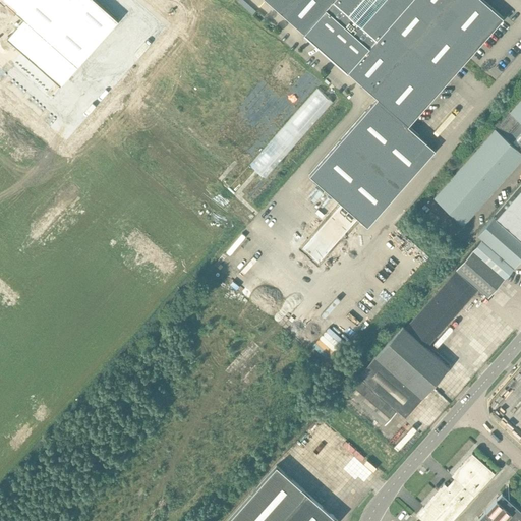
[(96,0),(0,0),(4,3),(5,2),(22,18),(6,38),(60,85),(118,20),(96,0)]
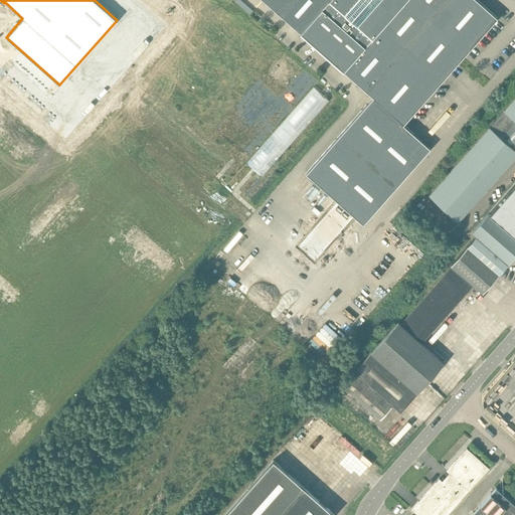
[(263,0),(372,97),(305,173),(362,223),(430,148),(402,124),(497,18),(477,0),(263,0)]
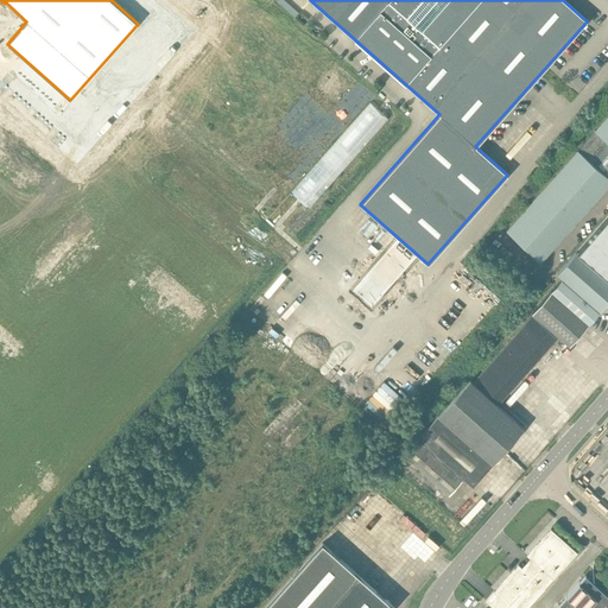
[(540,261),(607,185),(607,115),(595,131),(506,230),(540,261)]
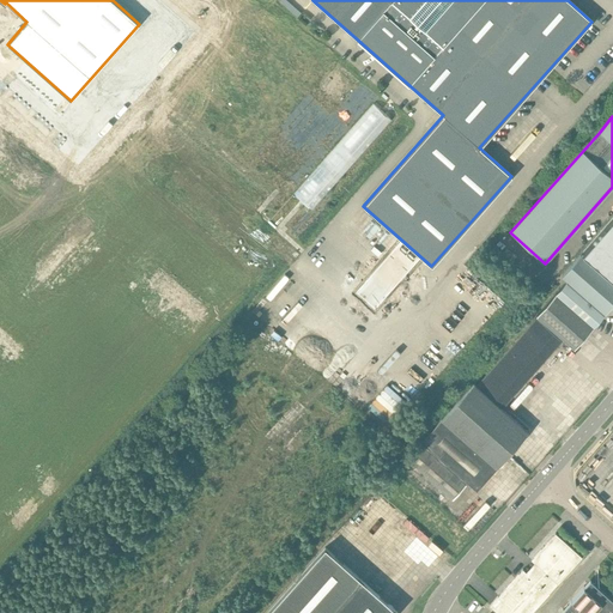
[(612,217),(583,250),(612,277),(612,217)]
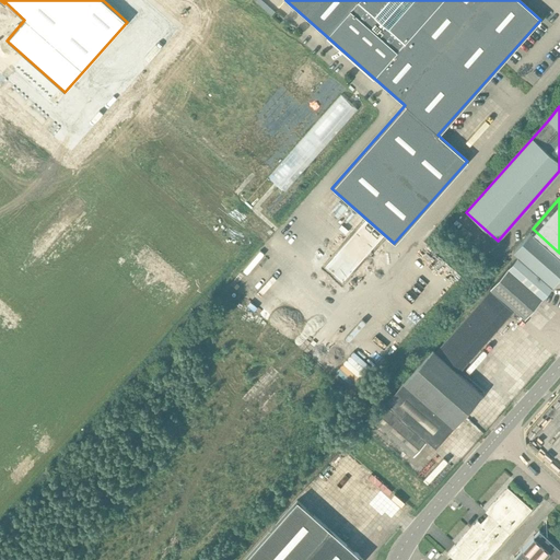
[(525,318),(552,287),(559,278),(559,257),(531,232),(513,252),(517,256),(490,288),(525,318)]
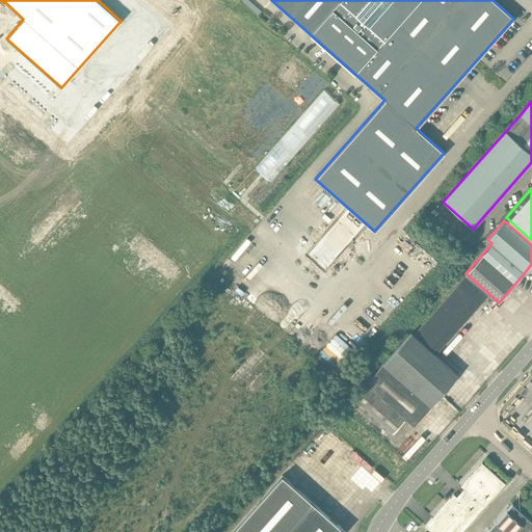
[(420,325),(443,345),(462,324),(464,320),(472,313),(487,295),(464,275),(420,325)]
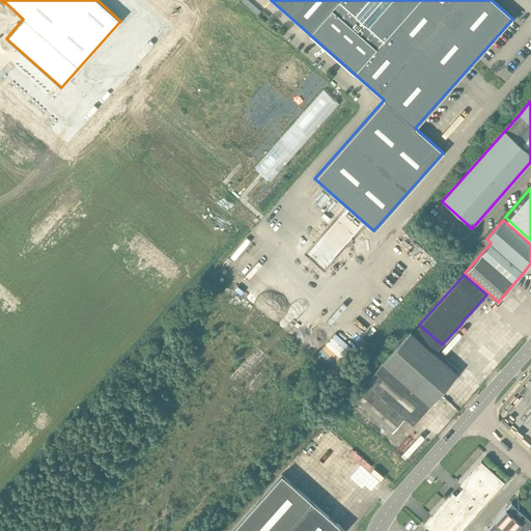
[(435,353),(442,344),(419,325),(413,333),(410,331),(382,363),(429,406),(457,373),(435,353)]
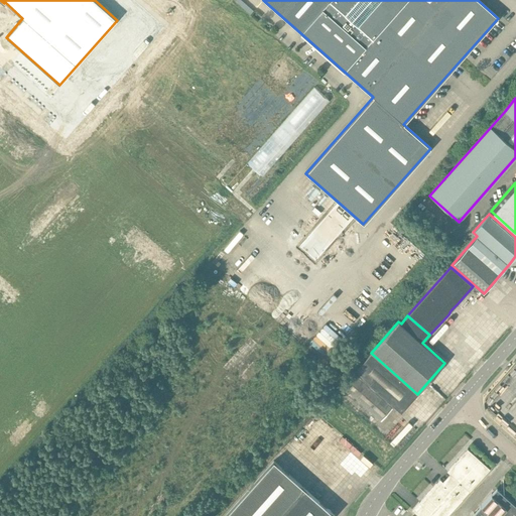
[(401,412),(417,394),(371,353),(352,374),(355,376),(392,408),(393,406),(401,412)]
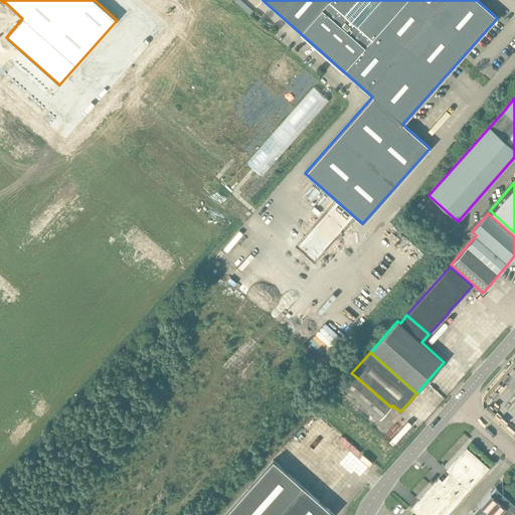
[(391,407),(354,375),(343,387),(381,419),(391,407)]
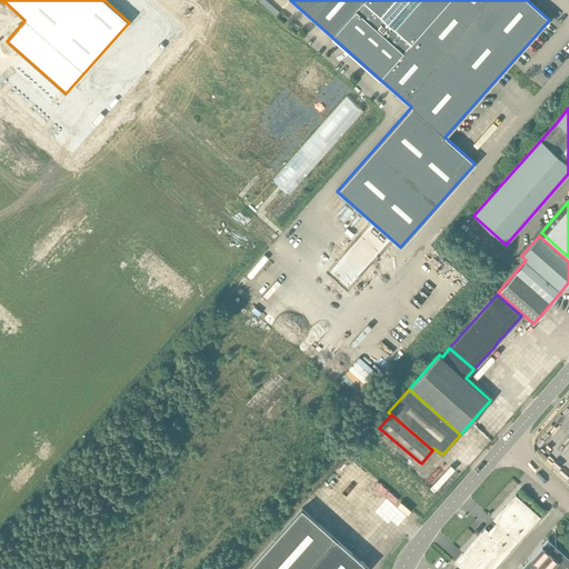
[(518,542),(540,518),(515,495),(492,519),(499,526),(491,533),(485,528),(453,562),(461,568),(492,568),(510,550),(509,550),(517,541),(518,542)]
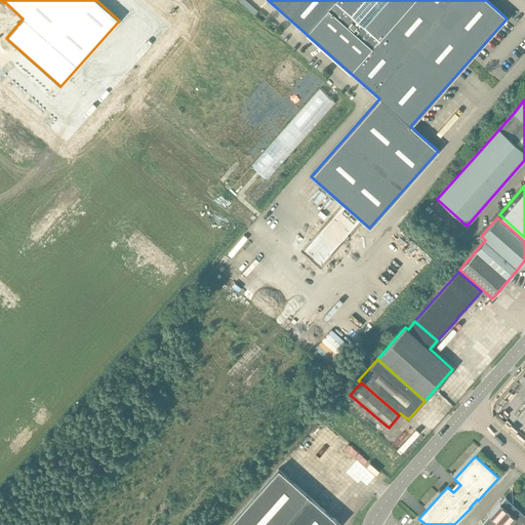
[(338,524),(340,524),(309,495),(309,496),(279,471),(230,524),(338,524)]
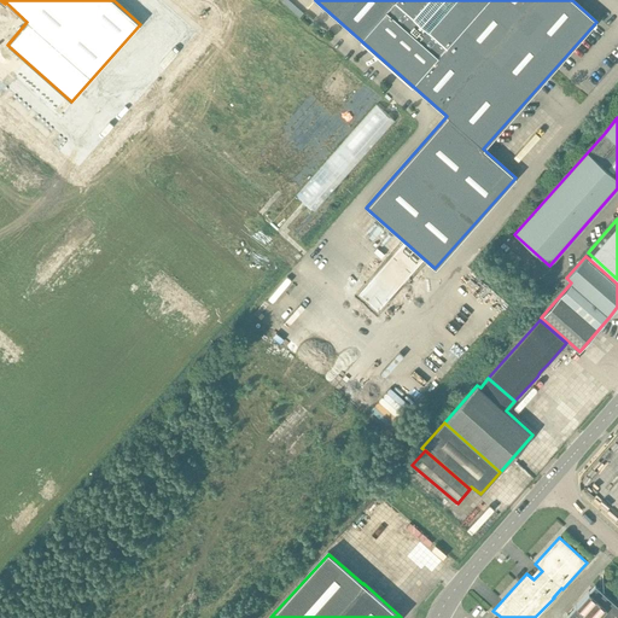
[(617,617),(617,604),(595,583),(565,617),(566,617),(617,617)]
